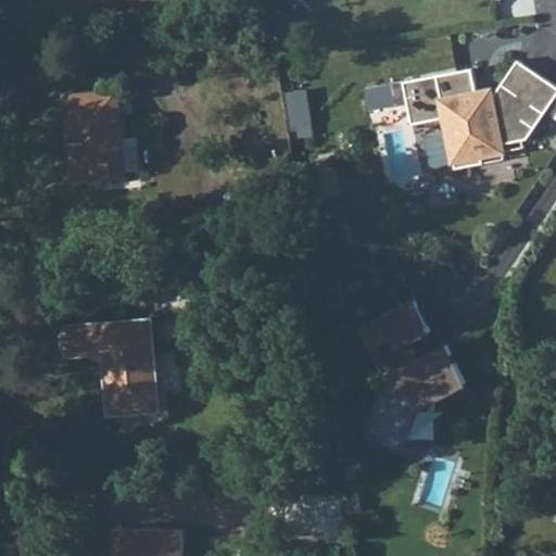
[(555,93),(555,86),(517,59),(494,91),(485,103),(476,97),(476,91),(471,66),(402,78),(409,121),(443,115),(453,166),(481,162),(479,154),(501,150),(500,143),(525,138),(555,93)]
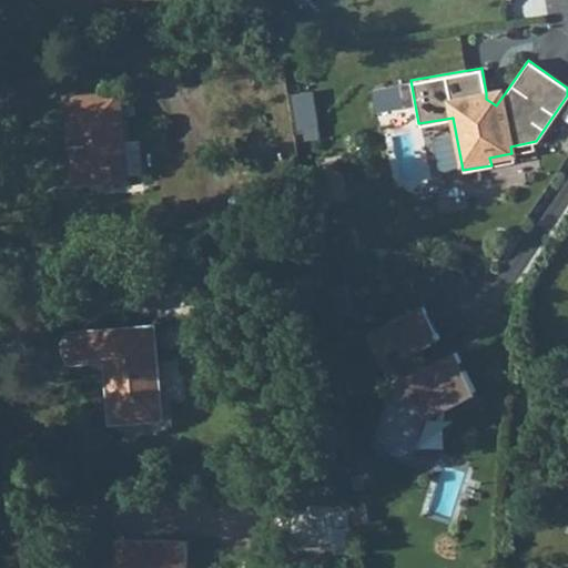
[(318,91),(298,92),(301,127),(321,125),(318,91)]
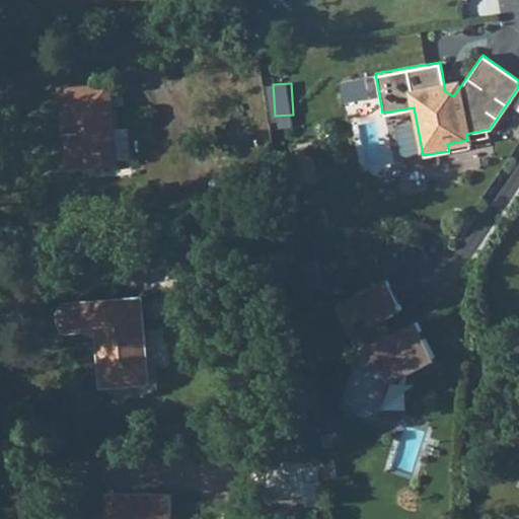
[(109,86),(61,90),(64,122),(64,124),(67,124),(68,132),(64,132),(64,135),(71,135),(73,167),(76,167),(76,165),(116,162),(109,86)]
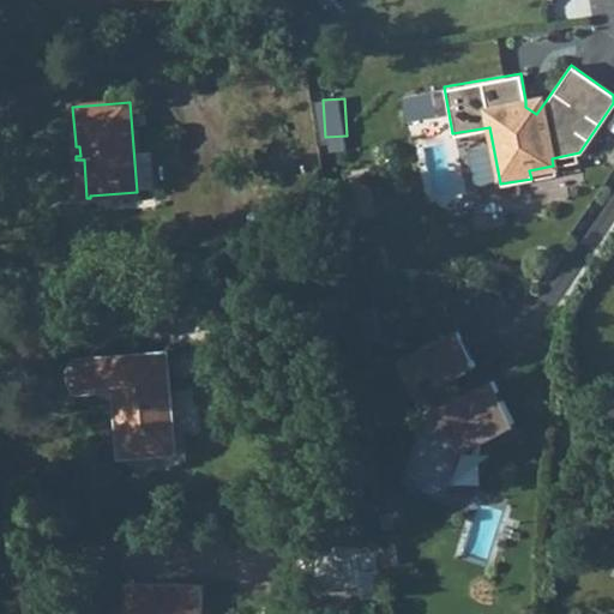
[(84,160),(76,160),(76,161),(79,198),(86,198),(84,160)]
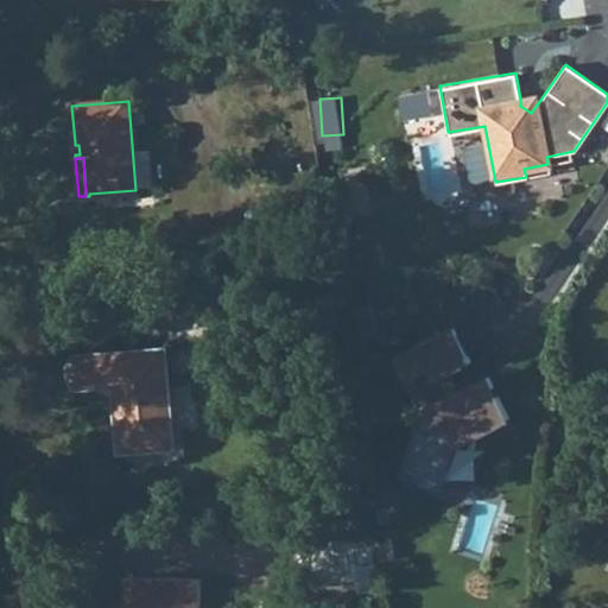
[(506,419),(483,373),(450,390),(441,371),(466,358),(449,324),(406,344),(417,367),(398,375),(413,407),(393,470),(432,483),(447,443),(472,430),(474,435),(506,419)]
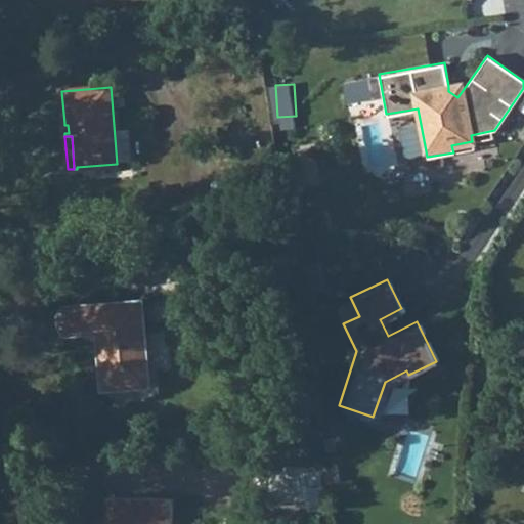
[(359,316),(350,297),(334,304),(343,323),(359,316)]
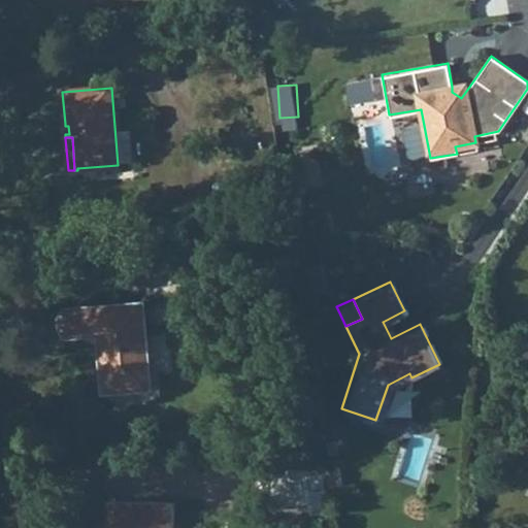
[(66,308),(60,317),(61,328),(67,335),(99,333),(103,392),(150,388),(143,303),(66,308)]
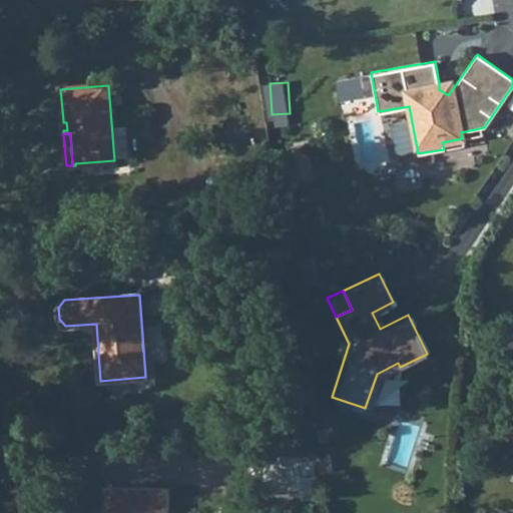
[(268,456),(261,457),(265,491),(301,487),(297,440),(266,443),(268,456)]
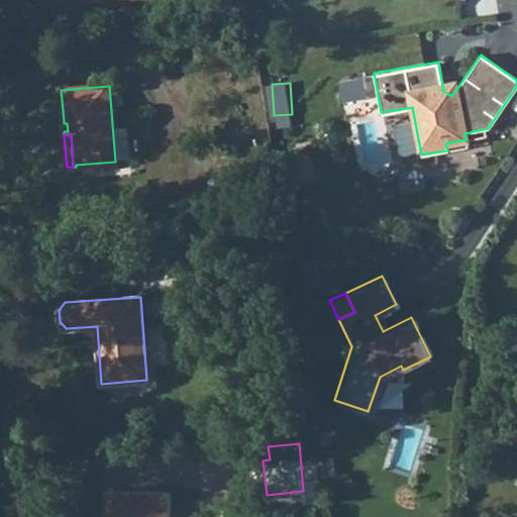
[(167,516),(168,490),(105,489),(105,508),(100,511),(97,515),(96,516),(167,516)]
